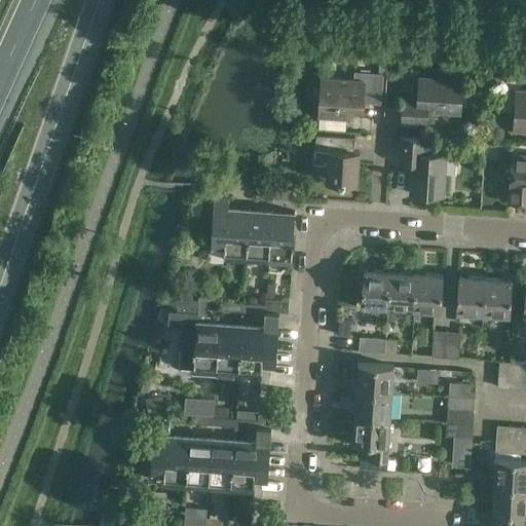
[(322,77),(320,116),(347,117),(348,105),(363,106),(364,102),(381,104),(383,73),(354,71),(353,79),(322,77)]
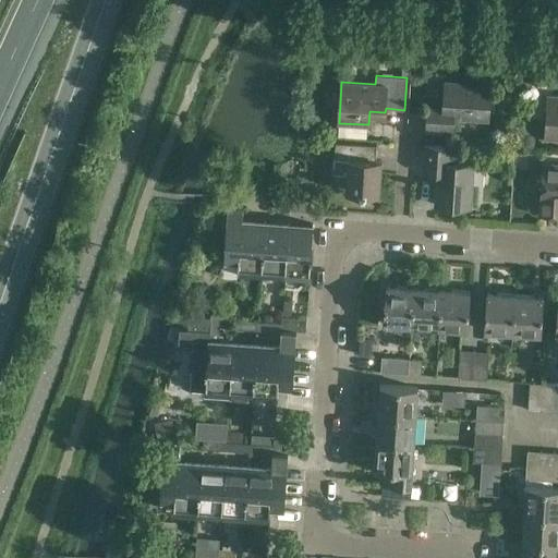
[(453,117),(488,120),(490,86),(445,83),(443,105),(427,102),(425,131),(452,133),(453,117)]
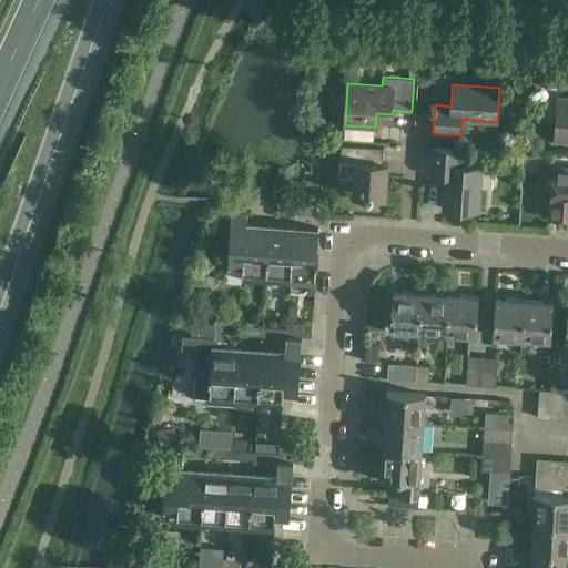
[(567,98),(557,98),(555,141),(567,141),(567,98)]
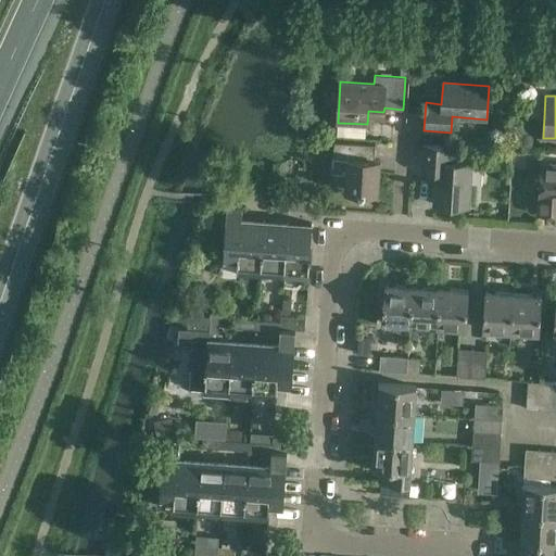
[(314,137),(314,147),(330,148),(331,137),(314,137)]
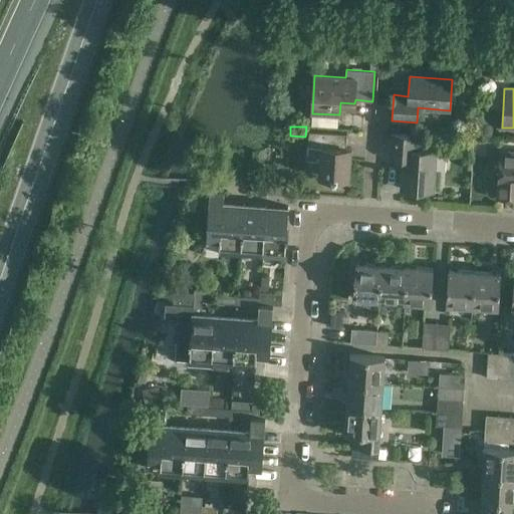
[(308,131),(307,159),(319,160),(318,177),(348,179),(350,149),(345,148),(346,134),(308,131)]
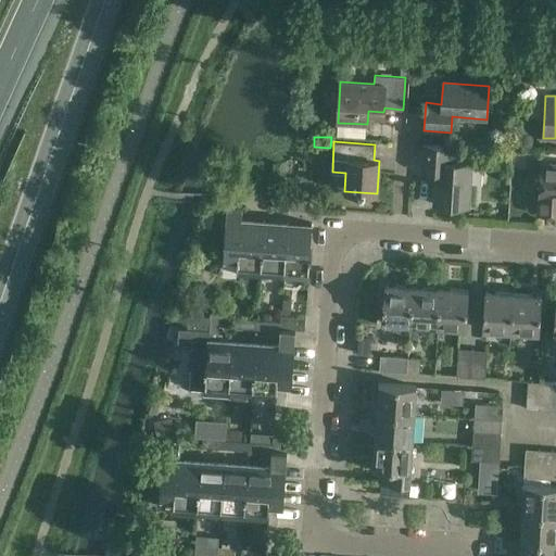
[(422,146),(420,173),(437,174),(434,205),(467,207),(470,164),(450,163),(450,153),(466,153),(466,148),(451,147),(422,146)]
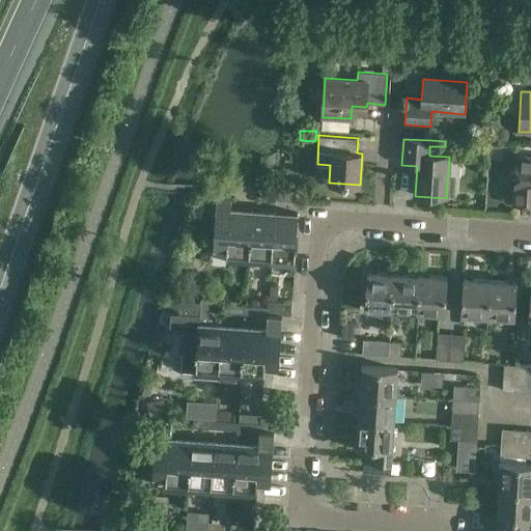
[(530,158),(518,157),(514,191),(515,191),(514,203),(530,203),(530,158)]
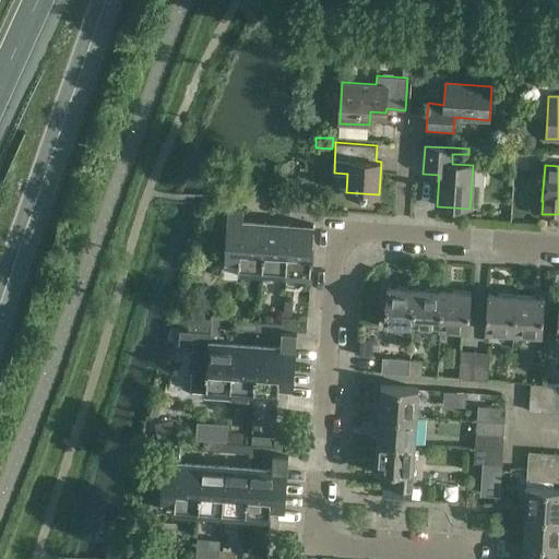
[(289,211),(290,202),(273,201),(272,210),(289,211)]
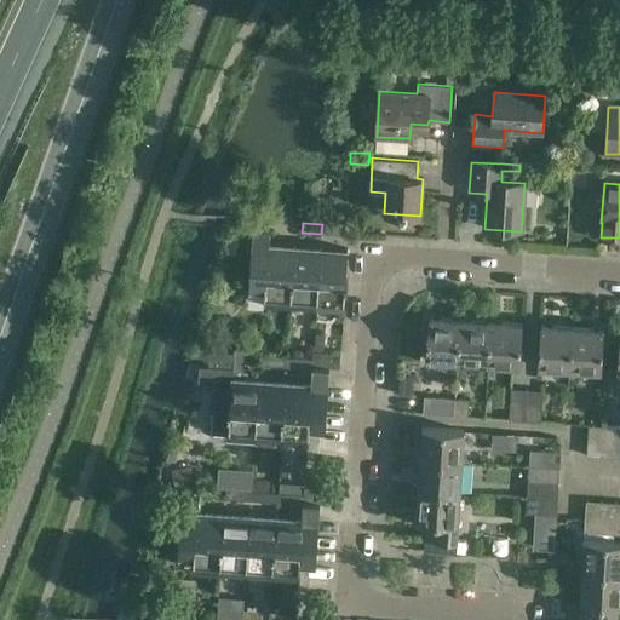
[(322,224),(321,234),(340,235),(342,225),(322,224)]
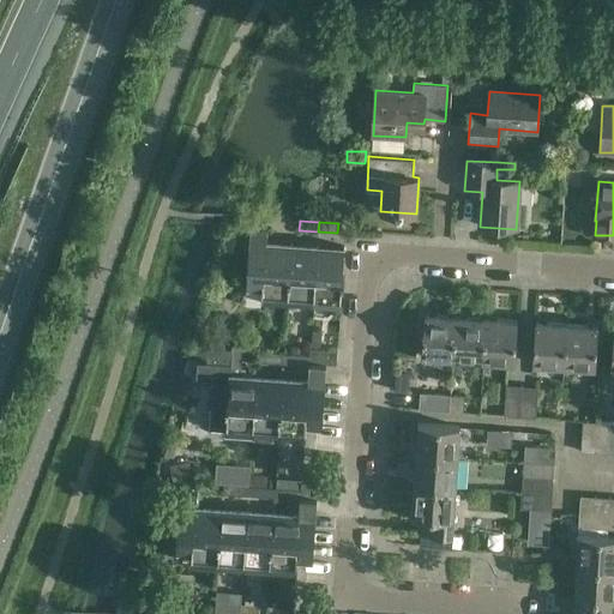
[(250,223),(245,287),(262,288),(260,299),(287,301),(292,244),(265,241),(266,224),(250,223)]
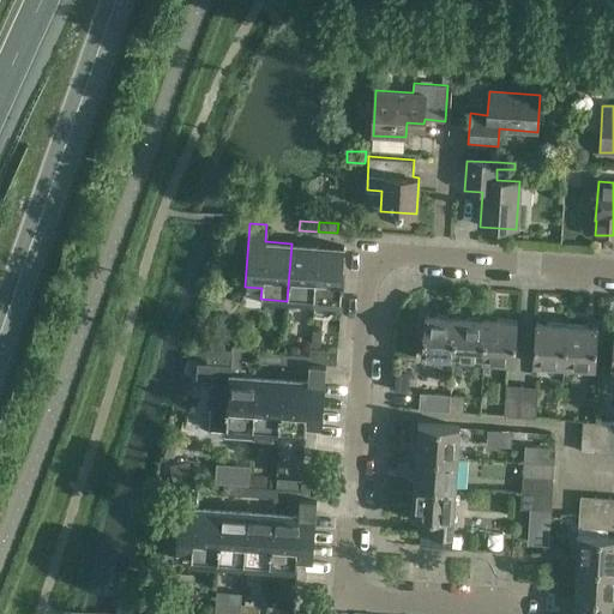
[(287,301),(313,304),(317,245),(292,244),(287,301)]
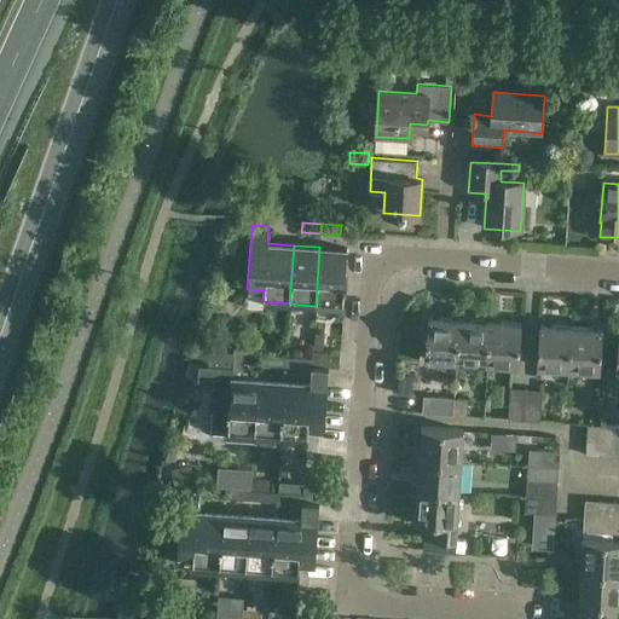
[(342,307),(343,285),(345,285),(346,281),(345,281),(346,249),(319,247),(316,306),(342,307)]
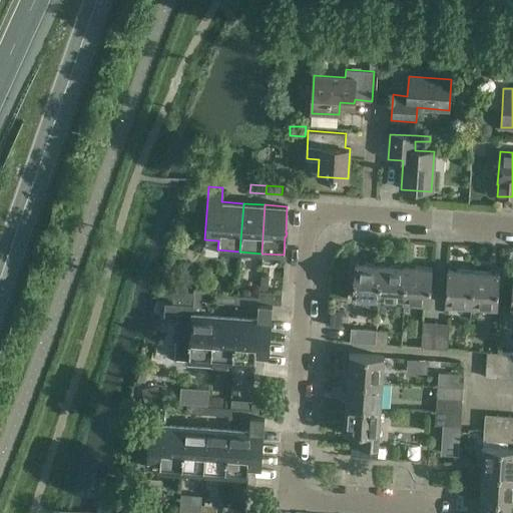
[(355,263),(353,298),(378,300),(381,265),(355,263)]
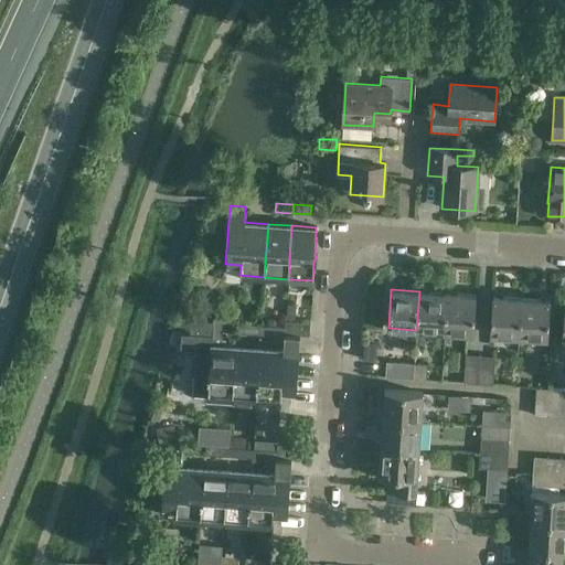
[(416,330),(445,332),(447,294),(419,291),(416,330)]
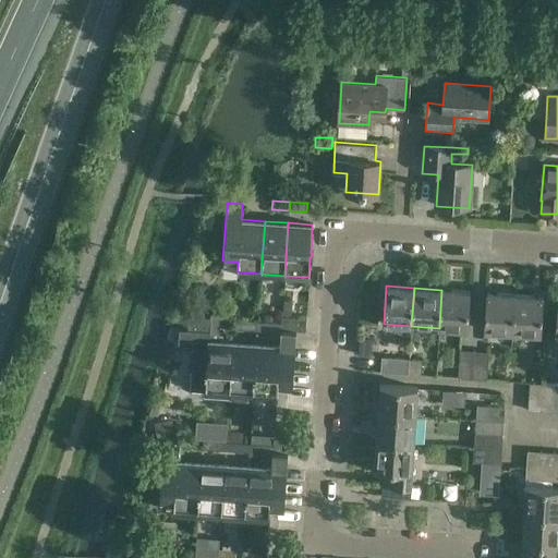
[(441,290),(439,328),(466,330),(470,292),(441,290)]
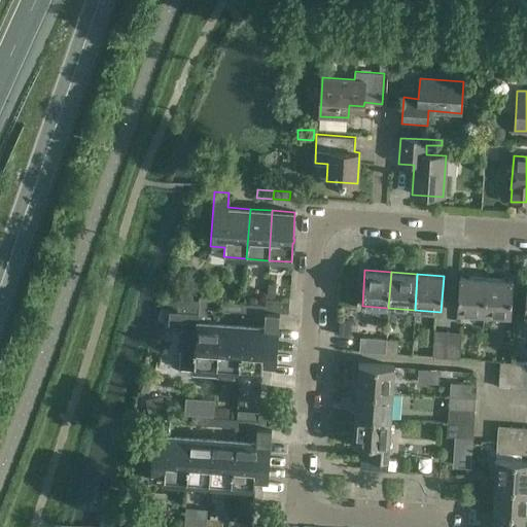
[(484,315),(486,279),(459,277),(457,313),(484,315)]
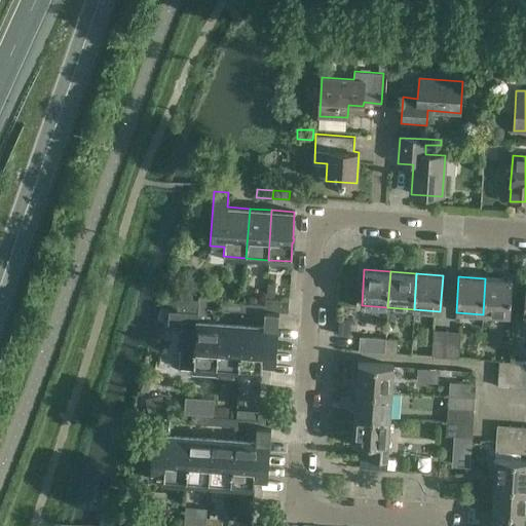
[(485,278),(483,314),(510,315),(512,280),(485,278)]
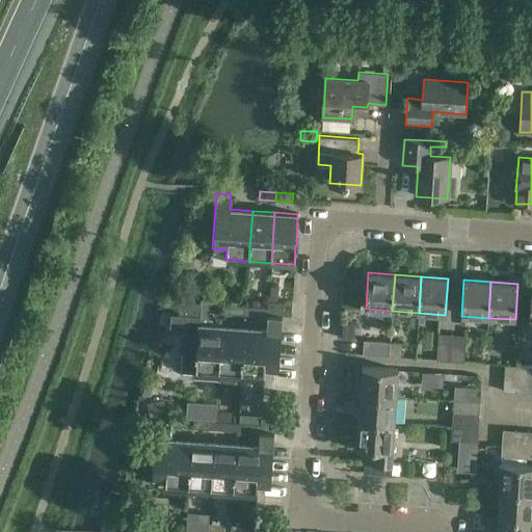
[(195,374),(218,376),(221,325),(207,325),(209,300),(201,299),(200,303),(180,302),(179,315),(169,314),(169,328),(183,329),(181,372),(195,373),(195,374)]
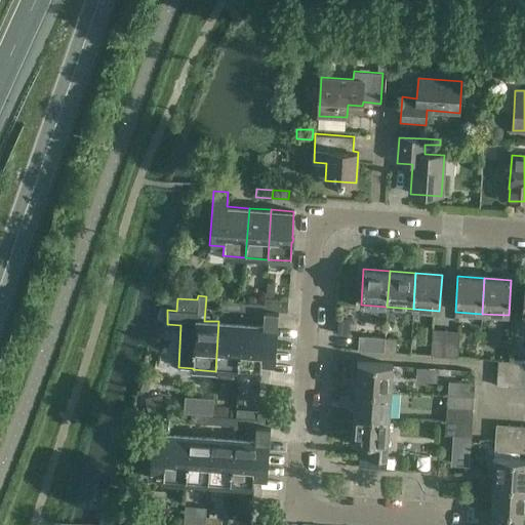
[(286,312),(287,299),(265,298),(264,305),(264,311),(278,312),(286,312)]
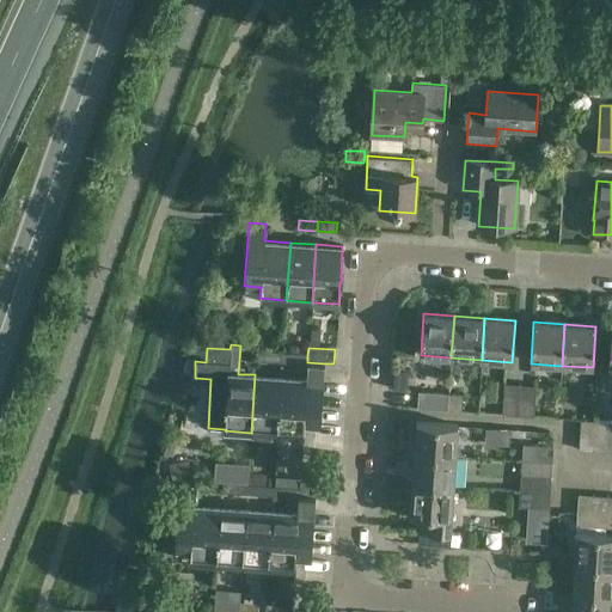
[(275,353),(256,352),(256,361),(275,362),(275,353)]
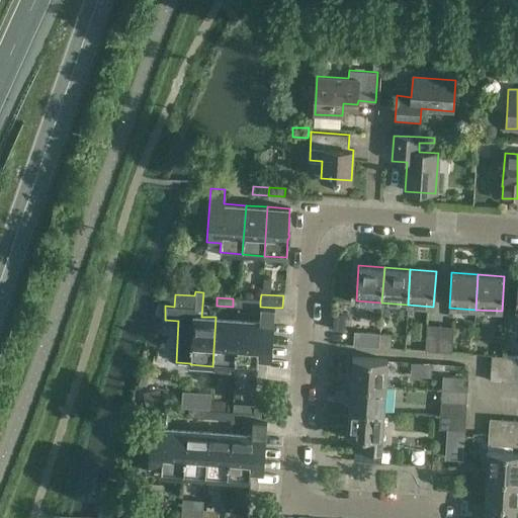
[(260,300),(244,299),(243,308),(260,309),(260,307),(260,300)]
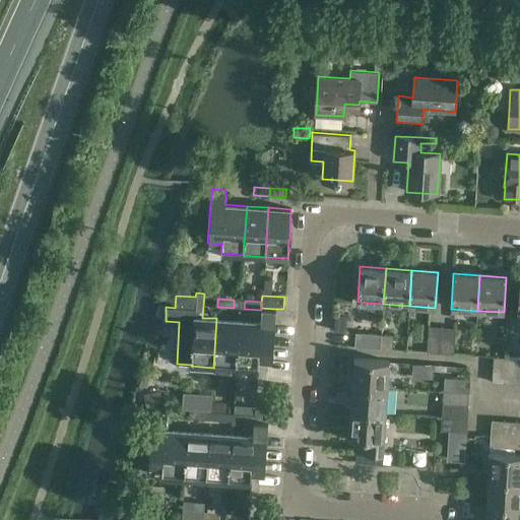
[(238,320),(235,369),(258,371),(259,362),(272,362),(275,309),(261,308),(261,310),(260,321),(238,320)]
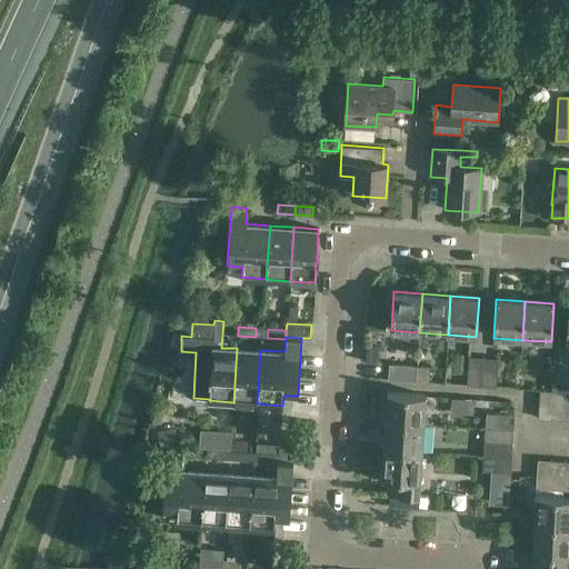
[(233,402),(257,403),(260,350),(237,348),(233,402)]
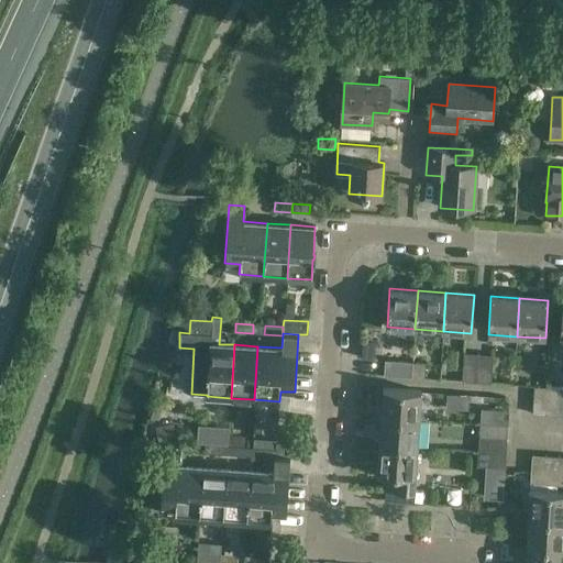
[(463,354),(461,382),(476,383),(478,355),(463,354)]
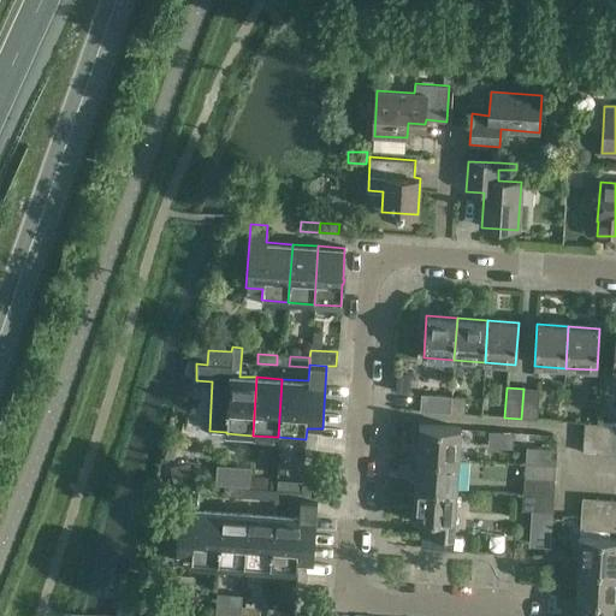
[(523,389),(521,419),(537,420),(539,390),(523,389)]
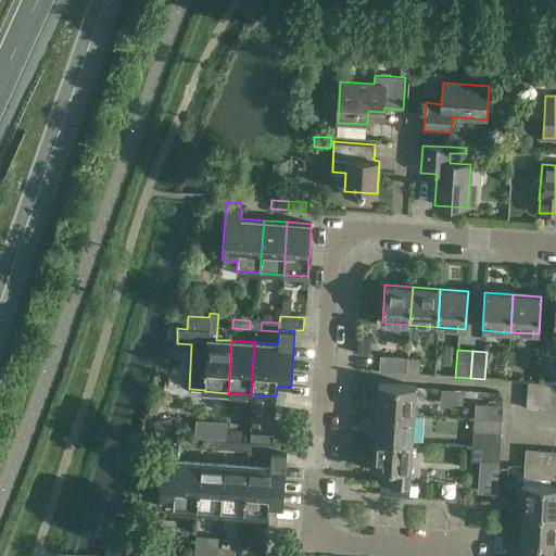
[(380,357),(379,371),(406,374),(407,359),(380,357)]
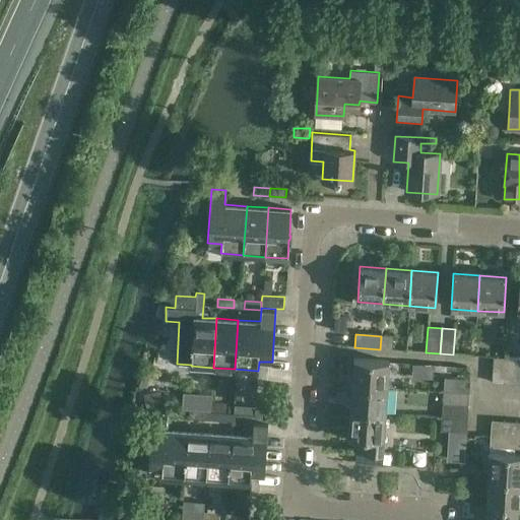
[(381,336),(380,349),(391,350),(392,337),(381,336)]
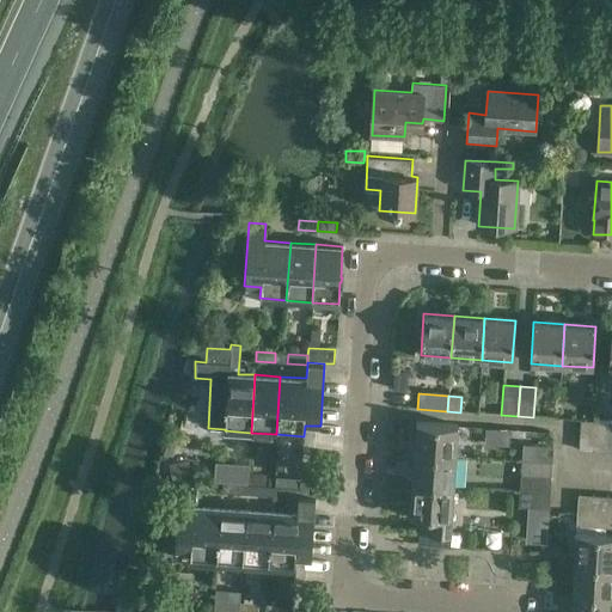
[(580,421),(577,452),(592,453),(594,421),(580,421)]
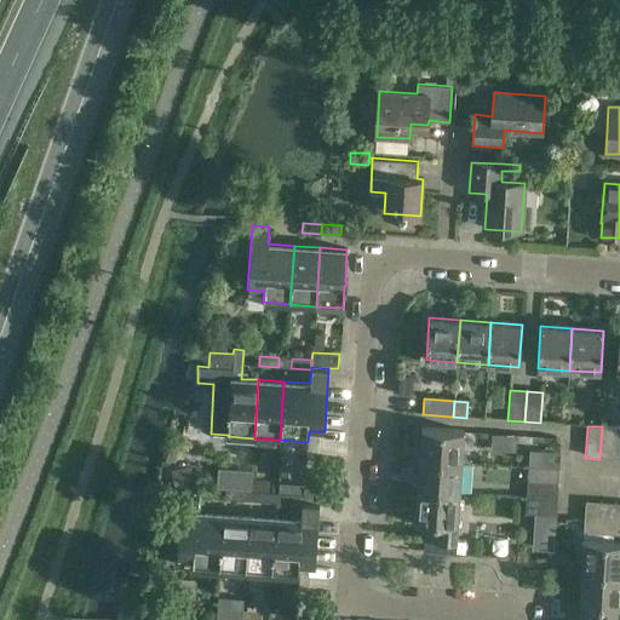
[(602,426),(600,459),(613,460),(615,428),(602,426)]
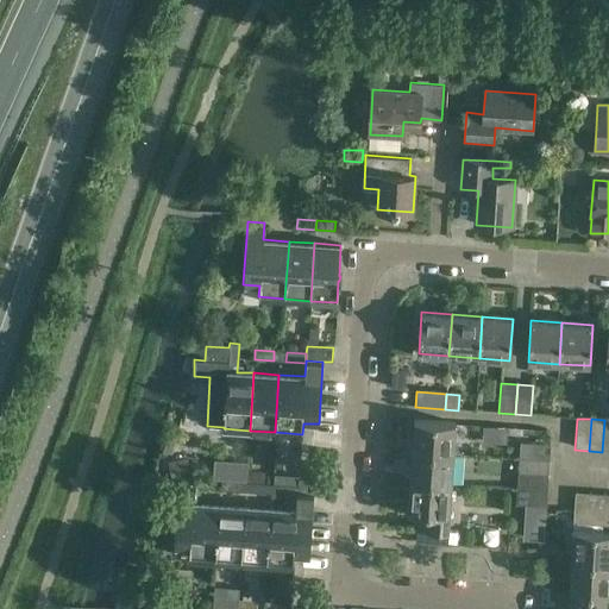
[(414,421),(412,452),(453,454),(456,424),(414,421)]
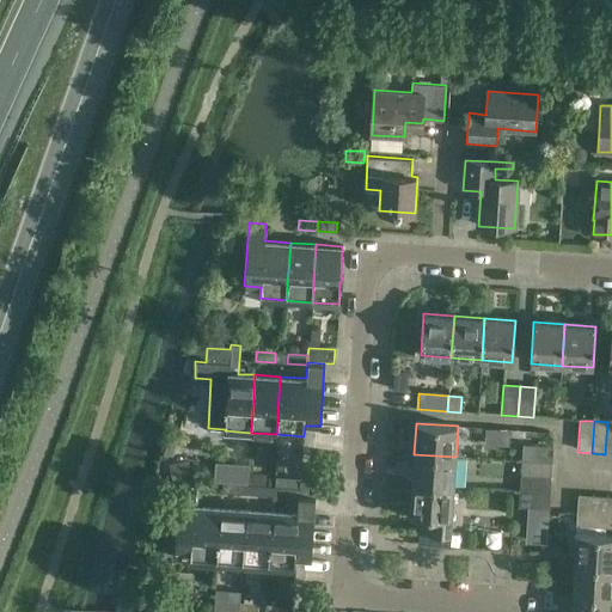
[(551,464),(552,447),(524,446),(522,463),(551,464)]
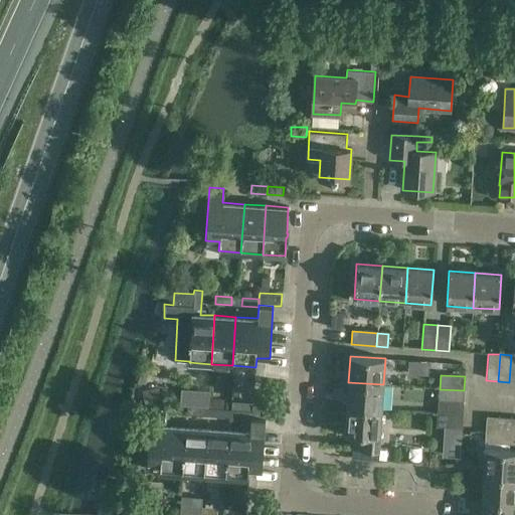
[(381,409),(383,384),(348,382),(347,406),(381,409)]
